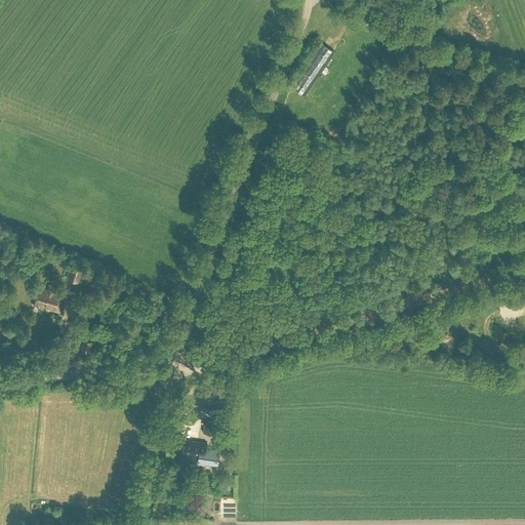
[(304,95),(334,51),(321,42),(290,86),(304,95)]
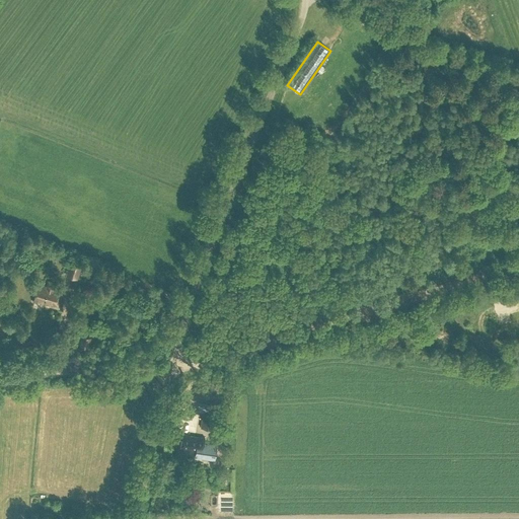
[(9,140),(16,125),(9,122),(2,137),(9,140)]
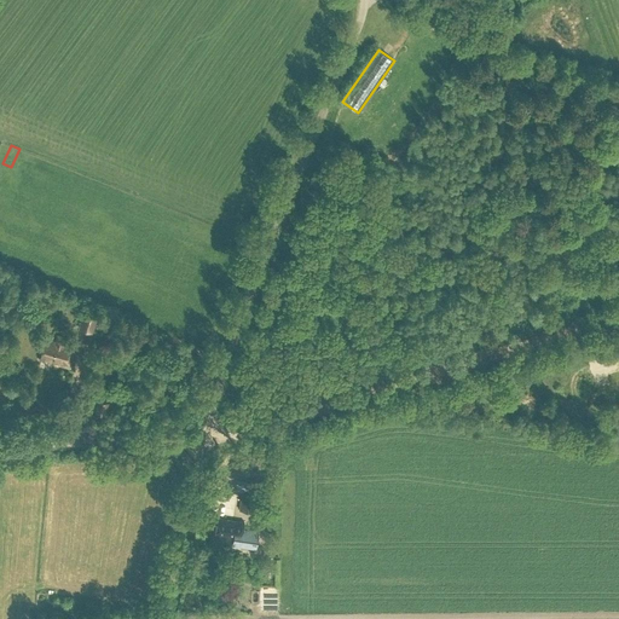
[(92,331),(97,316),(84,312),(79,328),(92,331)]
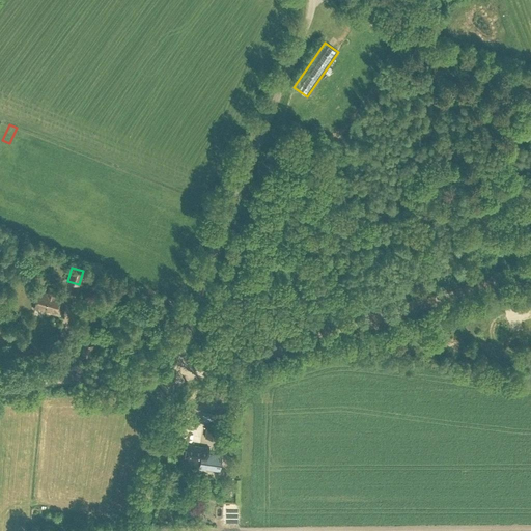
[(54,296),(56,289),(48,287),(46,294),(39,291),(34,309),(61,315),(65,299),(54,296)]
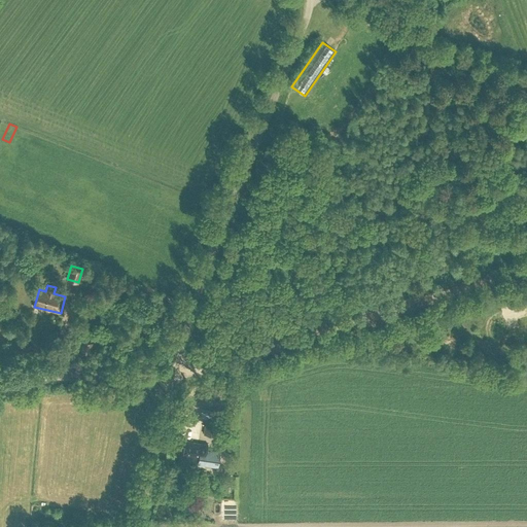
[(91,353),(93,342),(81,340),(79,351),(91,353)]
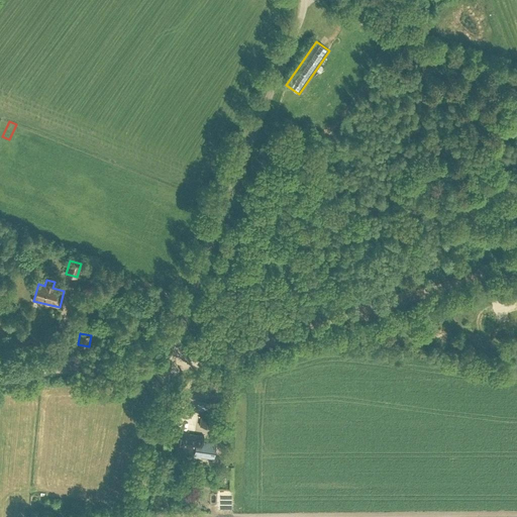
[(213,427),(215,412),(201,410),(199,425),(213,427)]
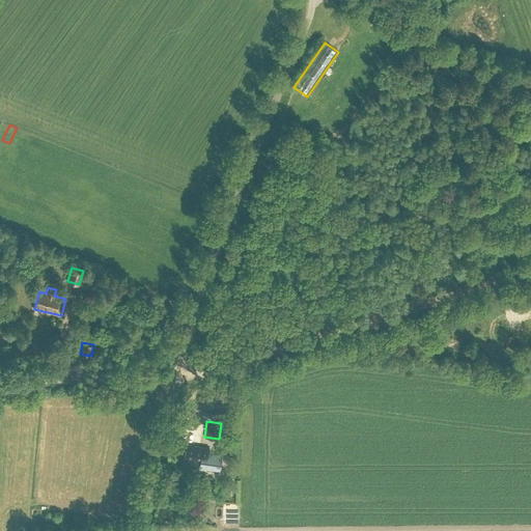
[(199,466),(219,469),(220,462),(221,462),(222,455),(208,453),(210,447),(202,446),(194,445),(187,444),(184,462),(199,464),(199,466)]
